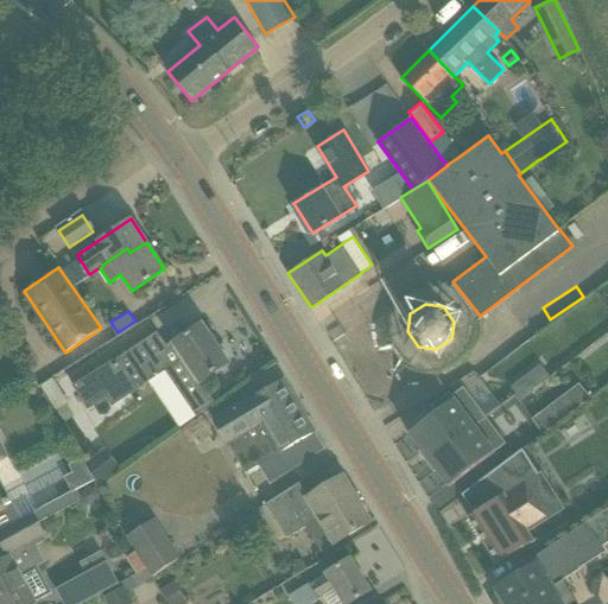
[(113,357),(73,382),(88,407),(107,395),(112,405),(149,380),(164,369),(196,414),(197,414),(215,401),(201,380),(228,362),(225,356),(227,355),(227,351),(222,344),(219,344),(216,345),(201,323),(173,342),(176,345),(169,350),(157,331),(137,345),(115,360),(113,357)]
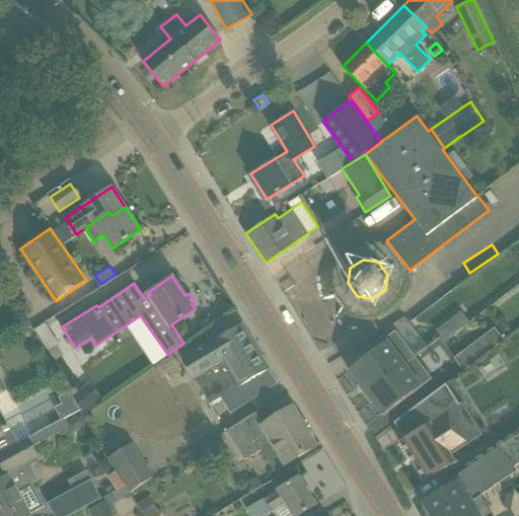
[(448,319),(435,329),(443,340),(456,329),(448,319)]
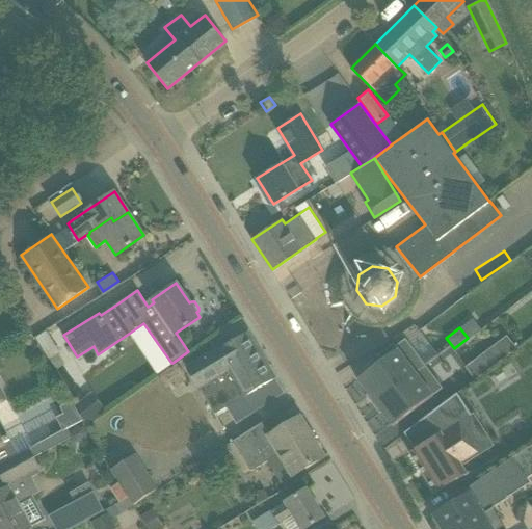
[(35,336),(49,356),(59,350),(46,329),(35,336)]
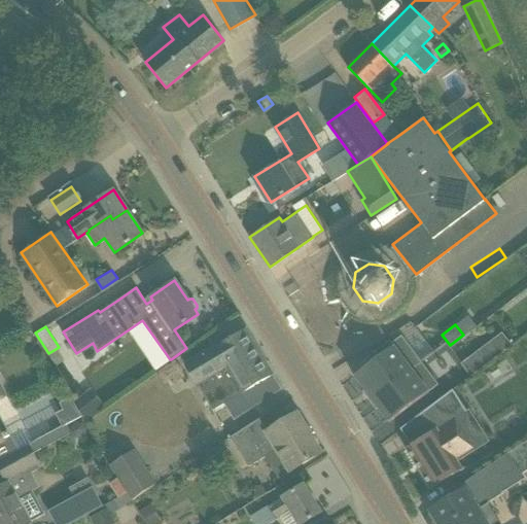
[(194,360),(185,364),(211,407),(212,409),(224,402),(225,403),(233,416),(280,387),(272,375),(274,374),(245,327),(227,338),(214,346),(215,347),(194,360)]
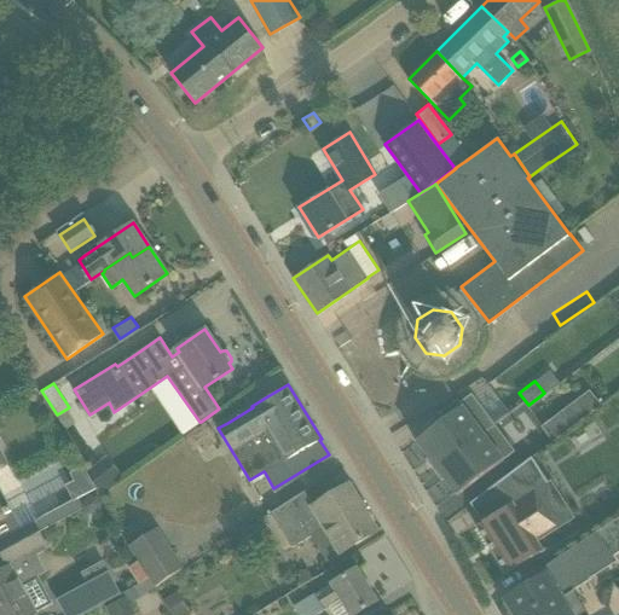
[(481,398),(496,419),(514,407),(498,386),(481,398)]
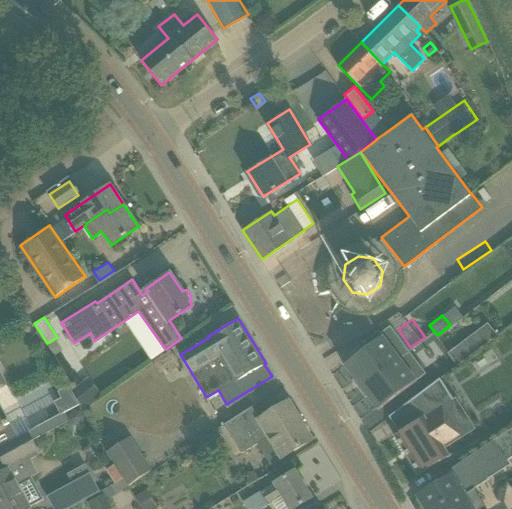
[(456,363),(496,332),(486,319),(446,350),(456,363)]
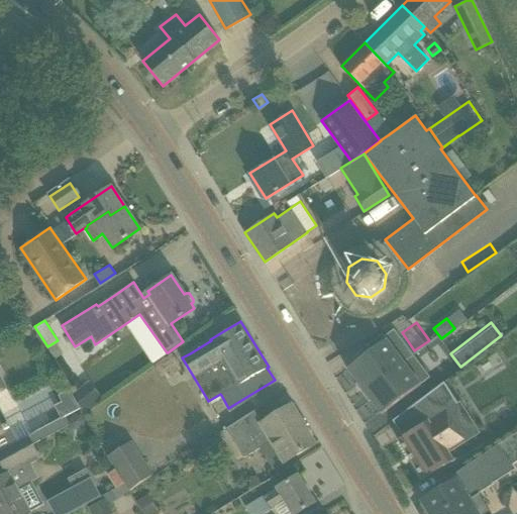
[(371,349),(347,368),(357,382),(355,383),(356,384),(358,383),(364,390),(362,391),(362,392),(413,354),(393,328),(384,335),(382,333),(367,345),(371,349)]
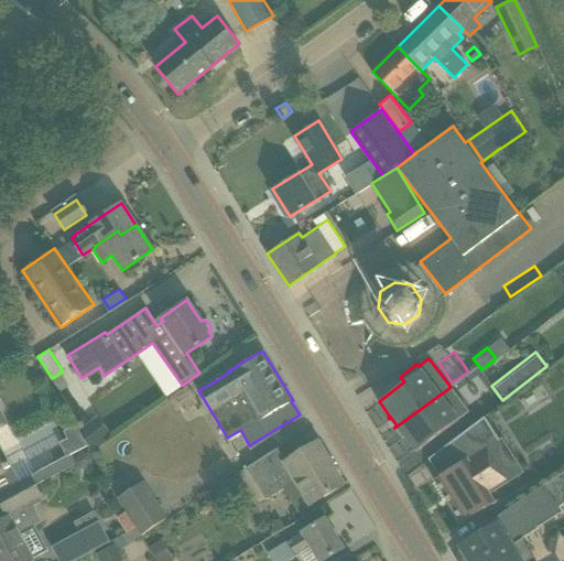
[(451,387),(396,428),(398,427),(403,434),(401,435),(402,437),(404,435),(415,451),(458,419),(457,419),(468,410),(451,387)]
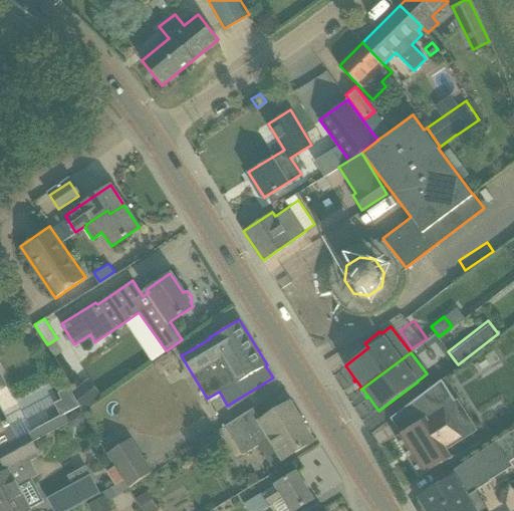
[(100,393),(88,377),(71,392),(83,407),(100,393)]
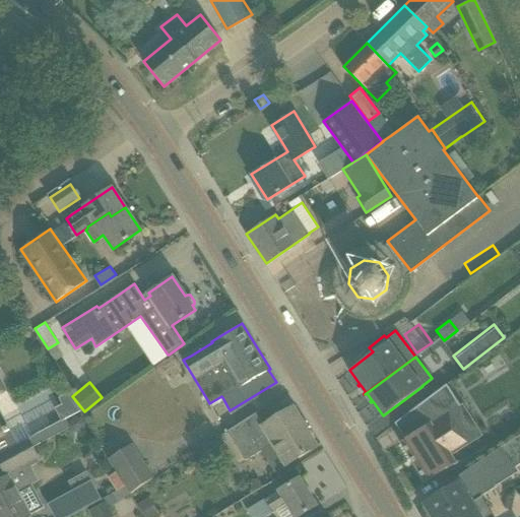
[(400,441),(426,481),(455,462),(451,454),(468,443),(449,411),(460,404),(446,383),(414,407),(426,425),(400,441)]
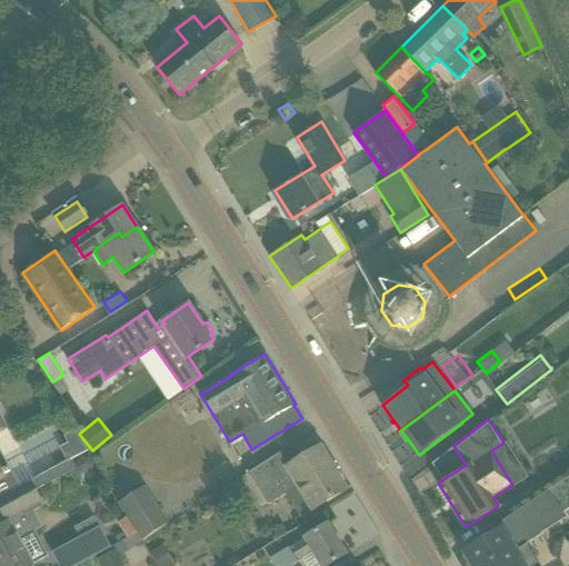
[(271,455),(249,469),(269,503),(286,492),(298,484),(312,508),(327,499),(346,487),(320,444),(287,464),(280,452),(291,445),(291,444),(271,455)]
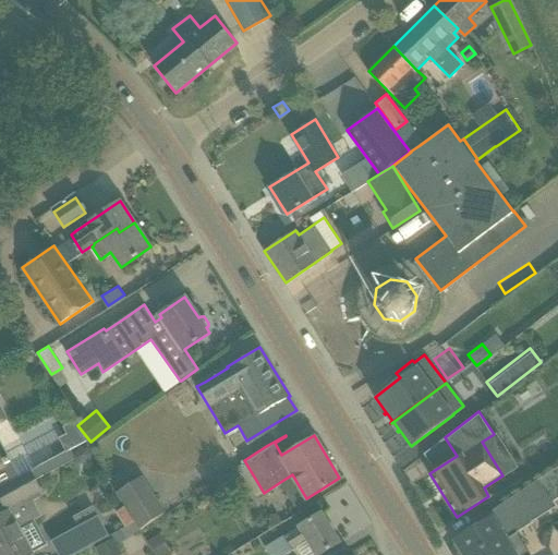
[(69,448),(56,455),(61,465),(73,457),(69,448)]
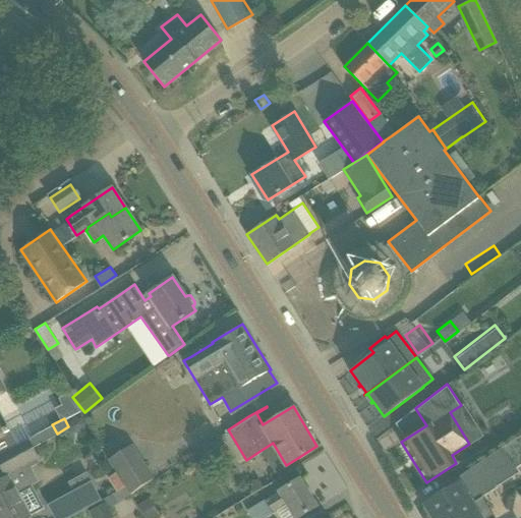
[(0,464),(6,476),(0,479),(0,517),(24,517),(31,515),(31,514),(44,507),(32,484),(21,466),(38,457),(33,447),(45,440),(41,432),(27,439),(29,440),(14,448),(0,454),(0,464)]
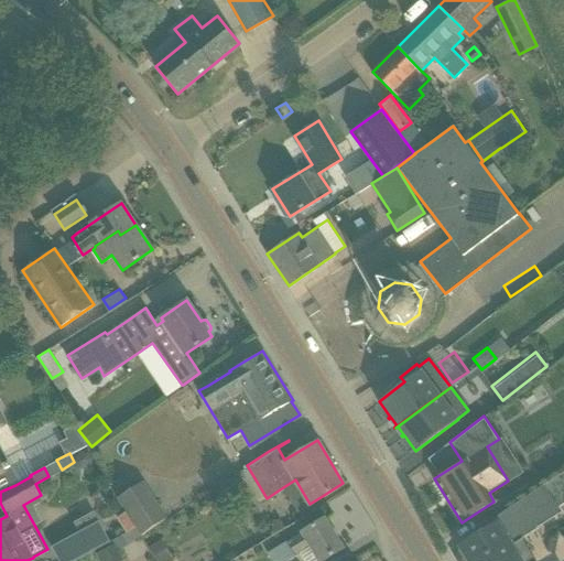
[(479,533),(459,546),(469,560),(535,560),(537,560),(522,538),(523,537),(538,528),(537,527),(533,520),(555,507),(563,500),(563,470),(518,500),(494,517),(497,522),(479,533)]
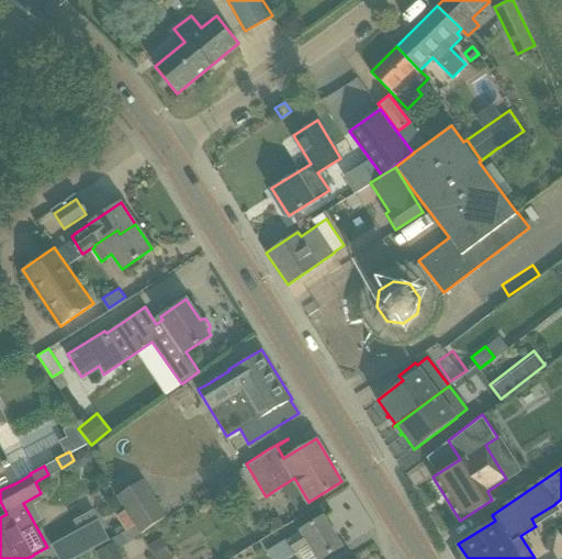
[(234,472),(220,481),(223,488),(238,479),(234,472)]
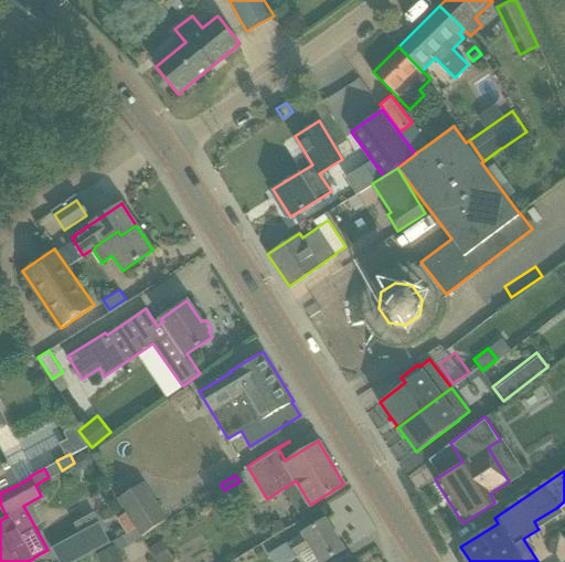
[(135,486),(118,497),(126,511),(136,526),(141,533),(168,517),(157,500),(144,480),(135,486)]
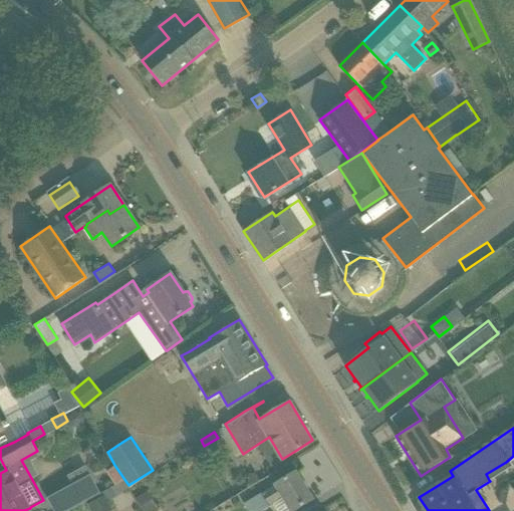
[(114,465),(106,470),(115,484),(123,478),(114,465)]
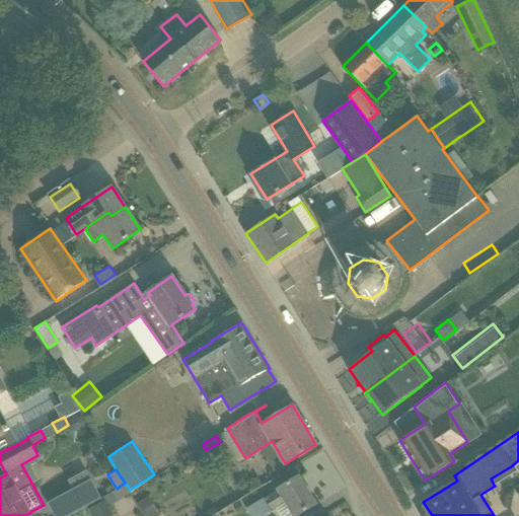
[(74,489),(49,503),(56,515),(62,515),(99,496),(85,471),(69,480),(74,489)]
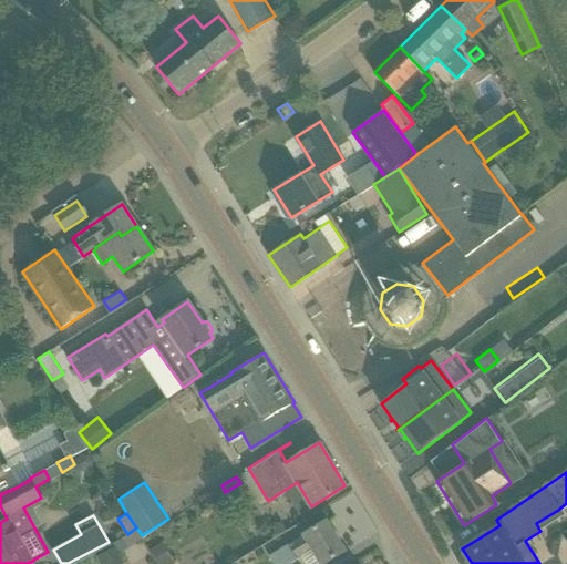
[(326,521),(306,533),(289,544),(298,557),(312,549),(321,563),(322,563),(325,563),(344,551),(326,521)]
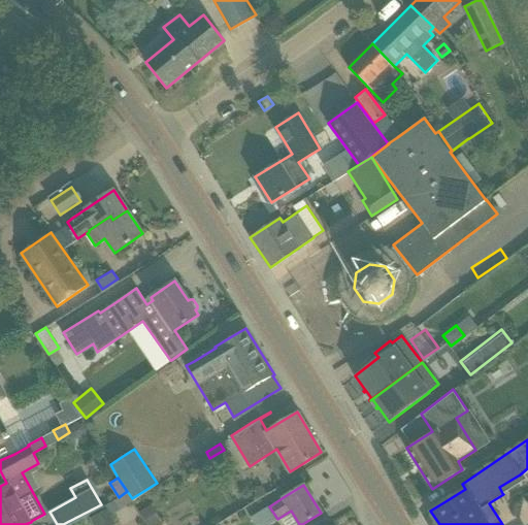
[(155,524),(162,522),(151,502),(138,510),(147,524),(155,524)]
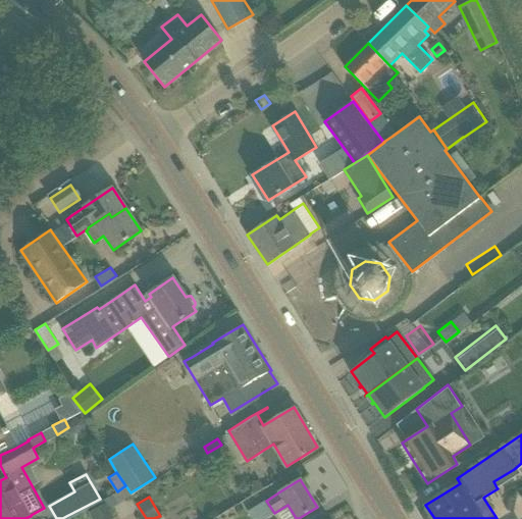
[(106,502),(90,510),(94,518),(112,518),(115,518),(106,502)]
